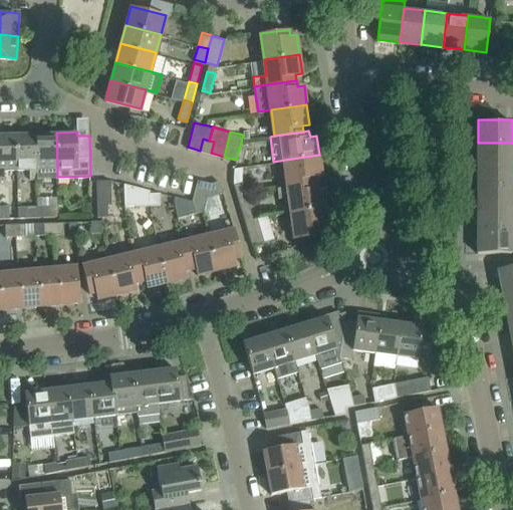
[(36,133),(16,134),(17,168),(29,168),(30,177),(37,177),(36,133)]
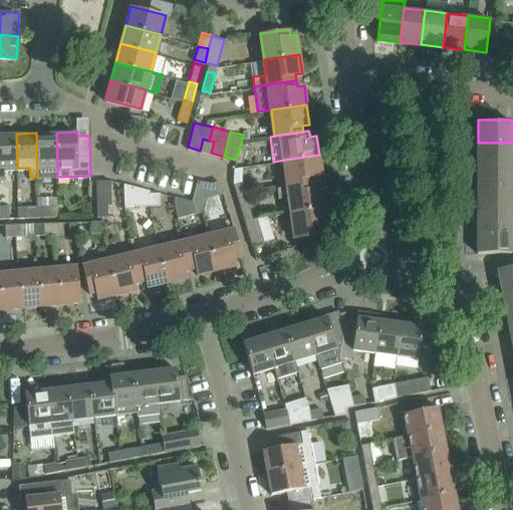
[(56,133),(36,133),(37,177),(46,177),(45,167),(57,167),(56,133)]
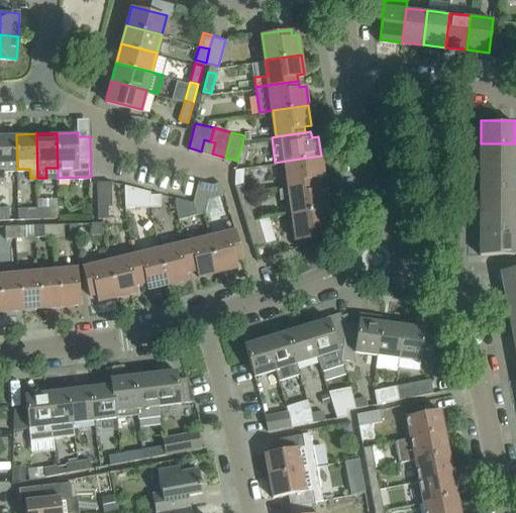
[(16,134),(0,134),(0,178),(5,178),(5,170),(17,169),(16,134)]
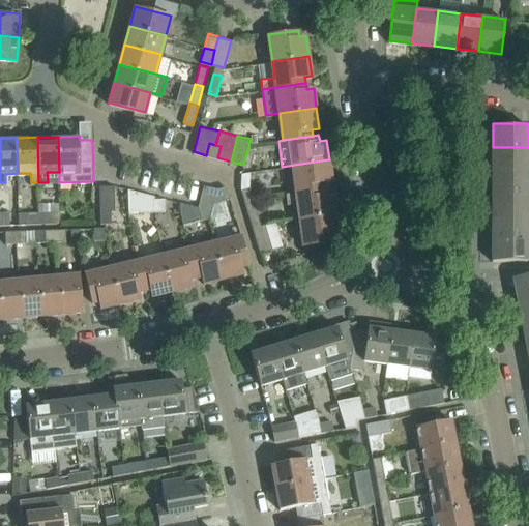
[(206,155),(217,157),(221,146),(215,145),(209,143),(206,155)]
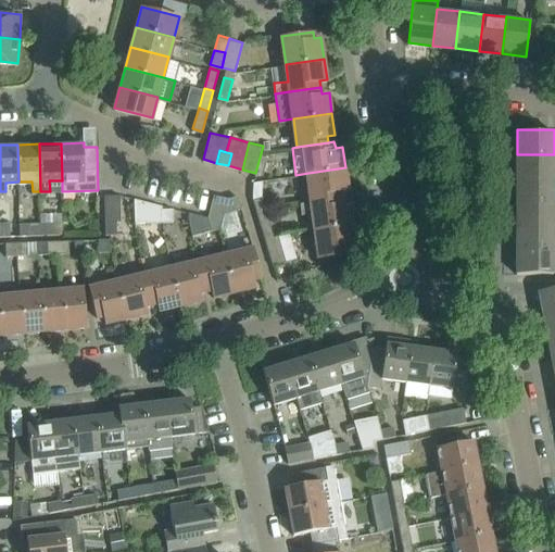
[(517,154),(517,177),(554,178),(554,154),(517,154)]
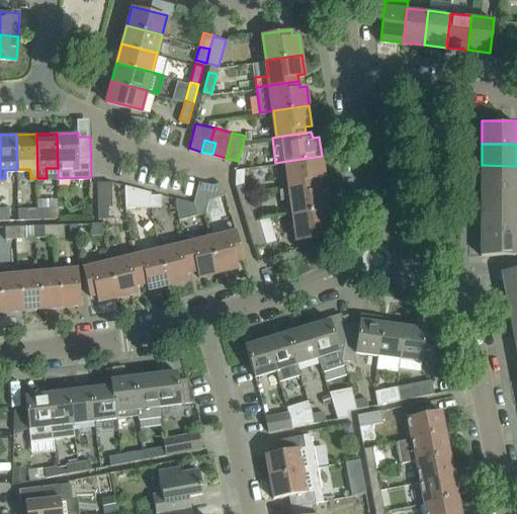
[(242,147),(238,161),(246,163),(250,149),(242,147)]
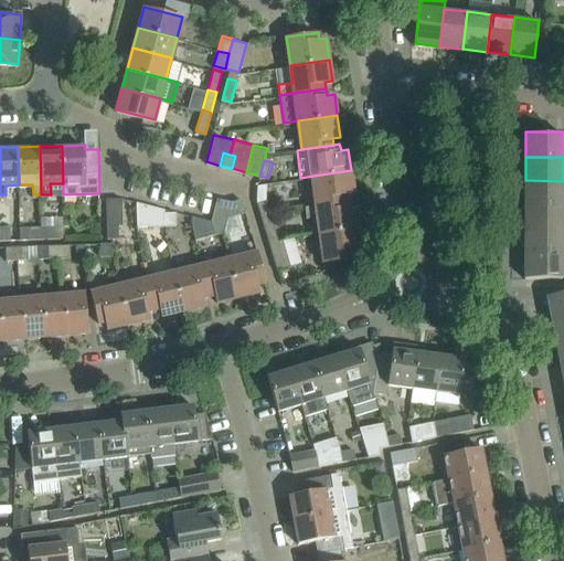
[(314,176),(317,204),(348,200),(347,193),(354,192),(351,170),(314,176)]
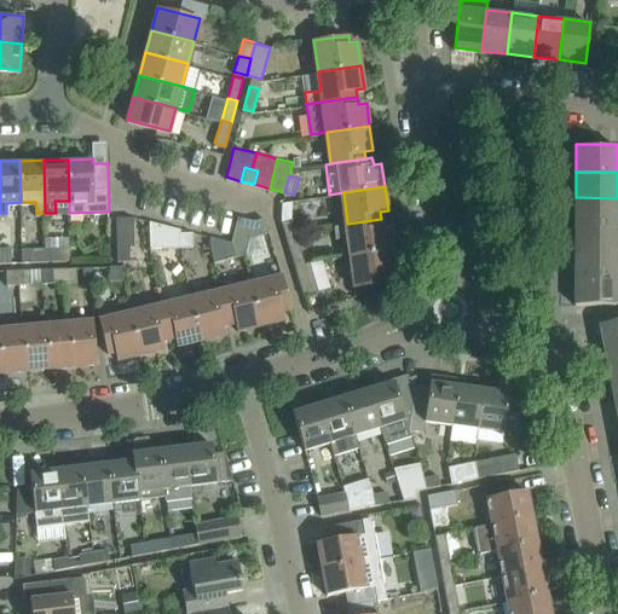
[(576,197),(576,224),(617,224),(617,198),(576,197)]
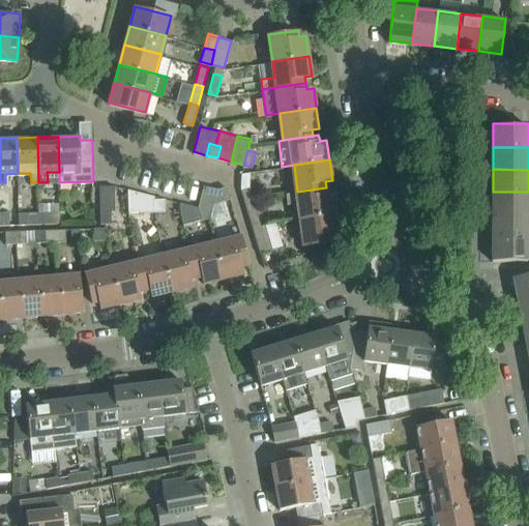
[(111,210),(115,210),(114,184),(99,184),(100,222),(112,222),(111,210)]
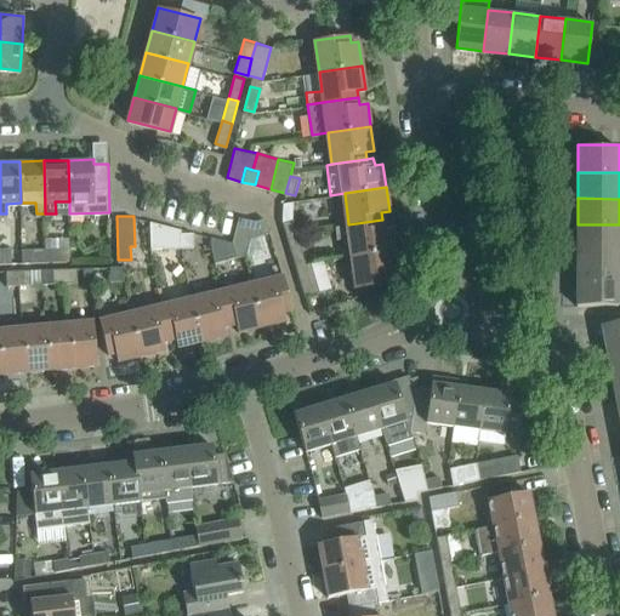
[(239,216),(233,241),(237,256),(245,254),(249,238),(269,232),(266,216),(256,220),(239,216)]
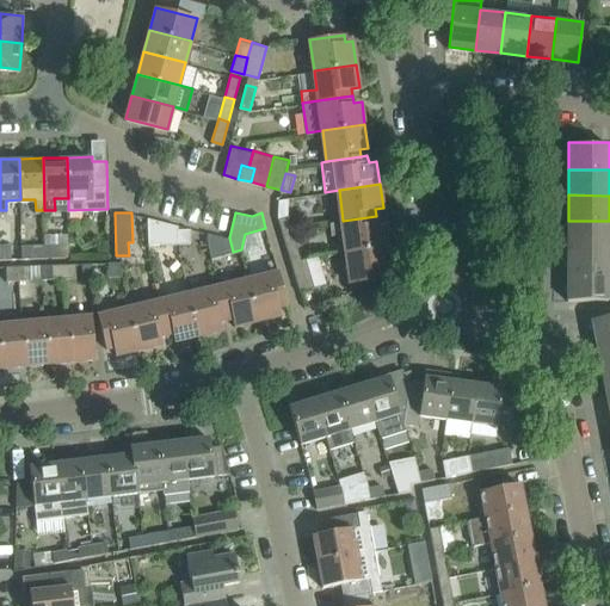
[(278,217),(284,239),(295,236),(288,215),(278,217)]
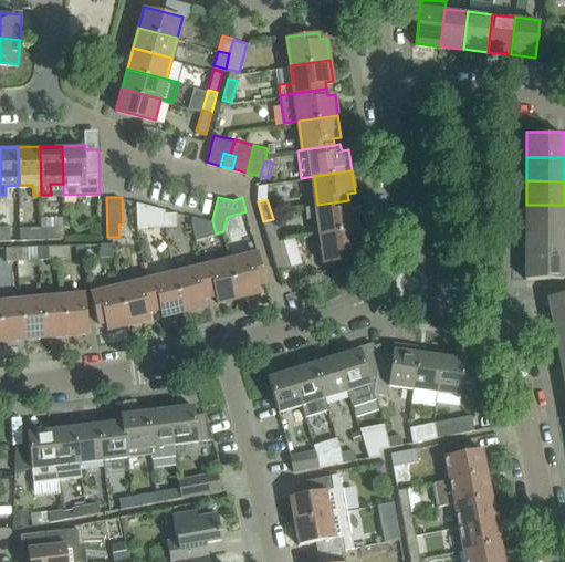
[(318,216),(321,232),(359,227),(356,206),(348,207),(348,200),(317,205),(307,206),(309,218),(318,216)]
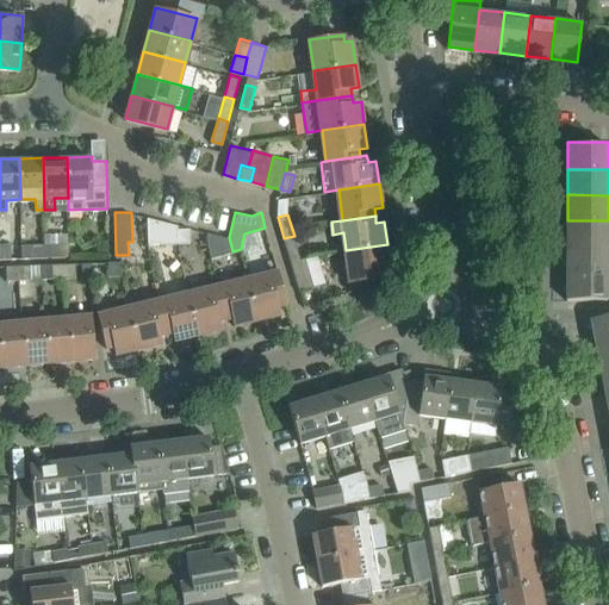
[(179,242),(178,228),(178,224),(148,217),(148,243),(179,242)]
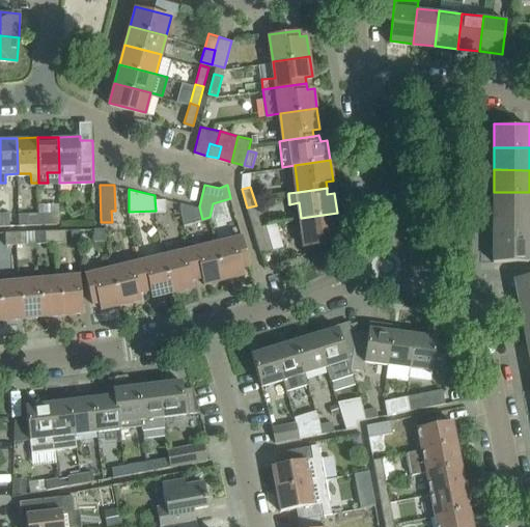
[(494,192),(494,215),(529,215),(529,192),(494,192)]
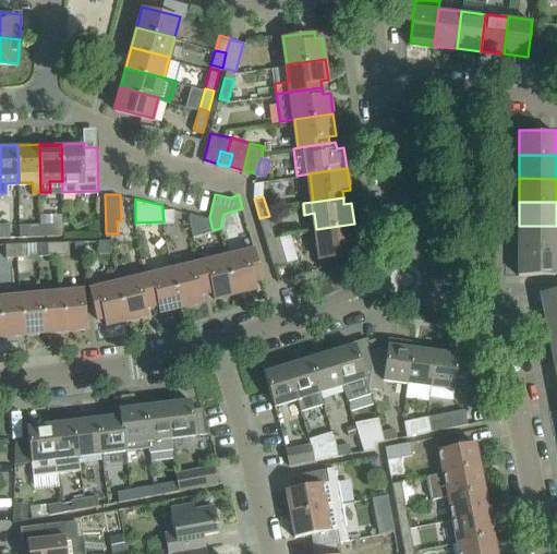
[(174,208),(162,208),(164,221),(174,221),(174,208)]
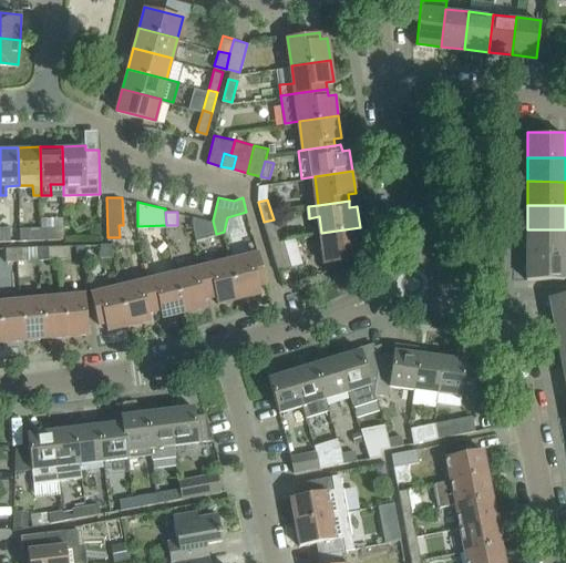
[(213,221),(194,215),(193,225),(196,238),(205,237),(216,234),(213,221)]
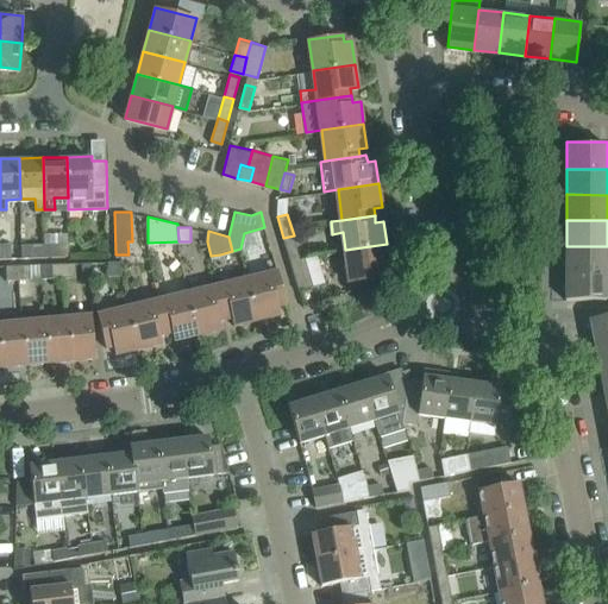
[(283,238),(290,260),(301,257),(294,236),(283,238)]
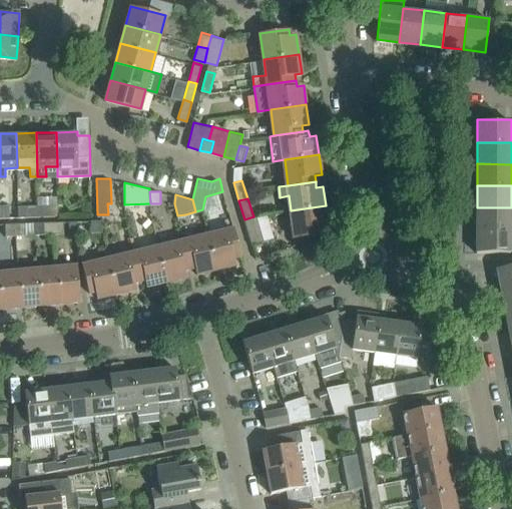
[(9,204),(0,204),(0,216),(9,217),(9,204)]
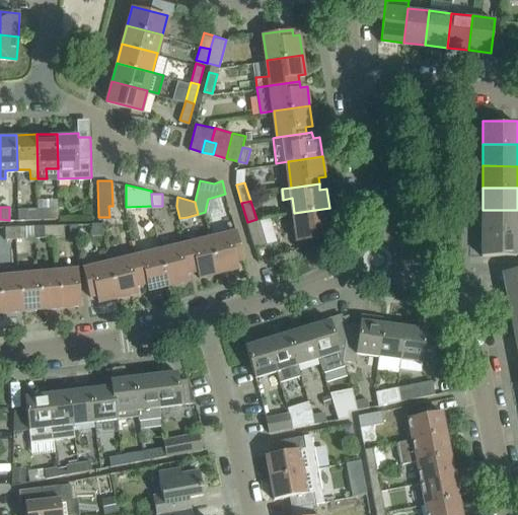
[(58,208),(39,209),(39,219),(58,218),(58,208)]
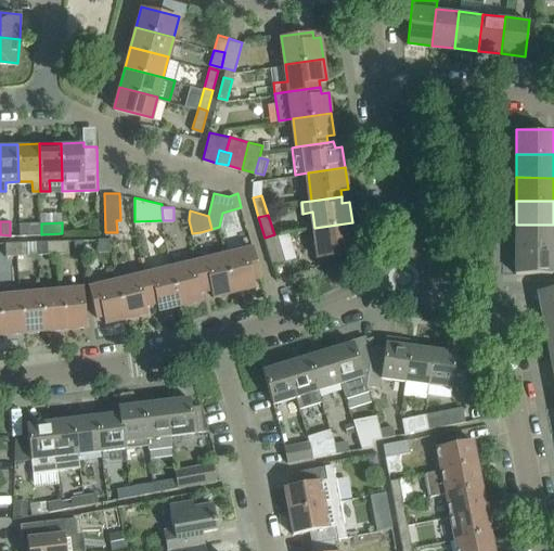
[(352,222),(314,228),(314,234),(318,256),(349,252),(348,245),(356,244),(352,222)]
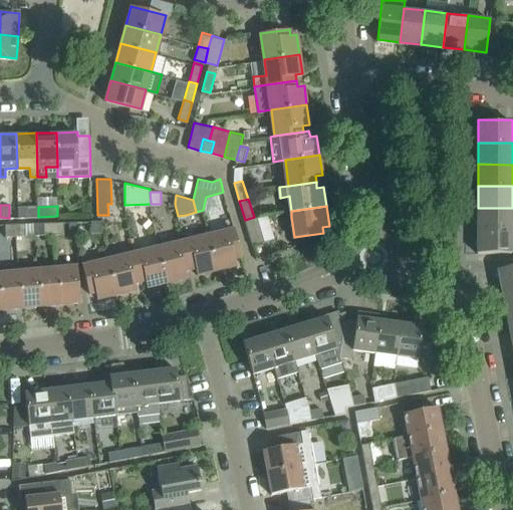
[(38,217),(38,207),(18,208),(19,217),(38,217)]
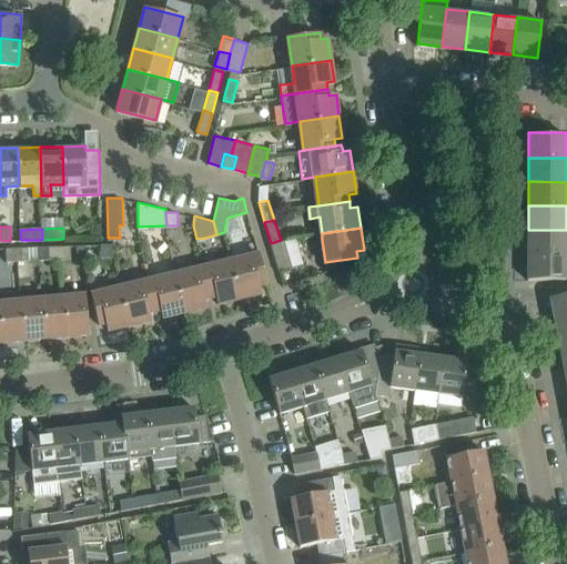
[(528,230),(528,253),(566,253),(566,230),(528,230)]
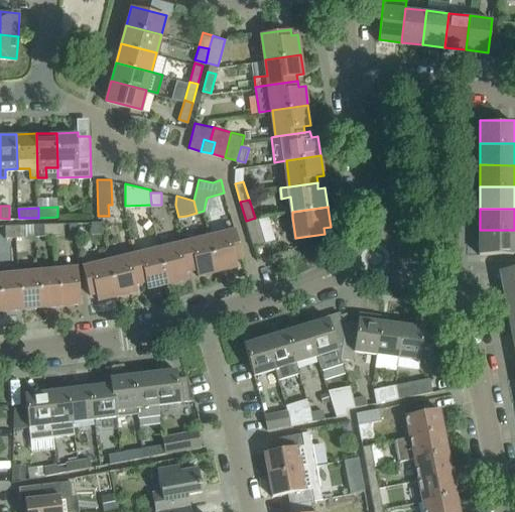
[(255,218),(246,221),(253,245),(265,241),(258,217),(255,218)]
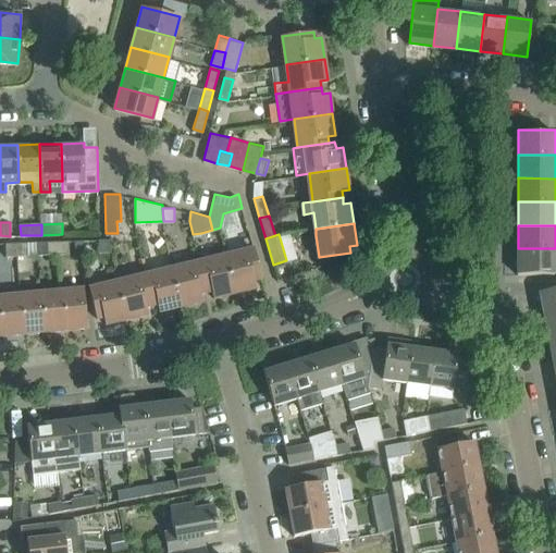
[(99,238),(99,252),(111,252),(111,238),(99,238)]
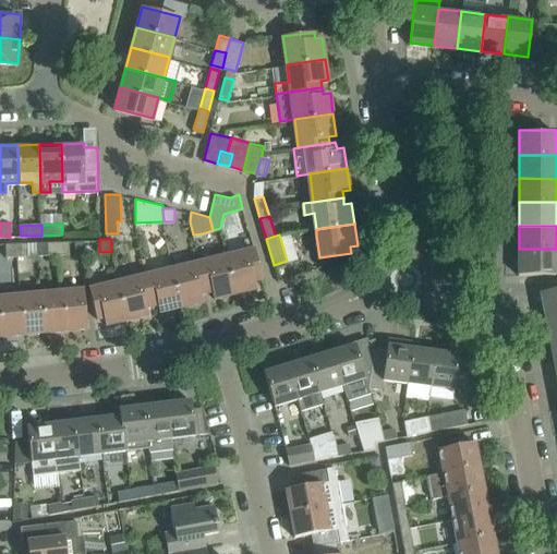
[(59,253),(60,240),(47,241),(48,254),(59,253)]
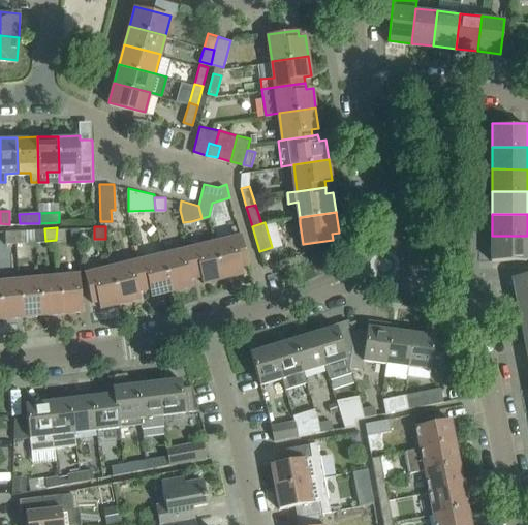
[(66,227),(57,227),(56,240),(66,240),(66,227)]
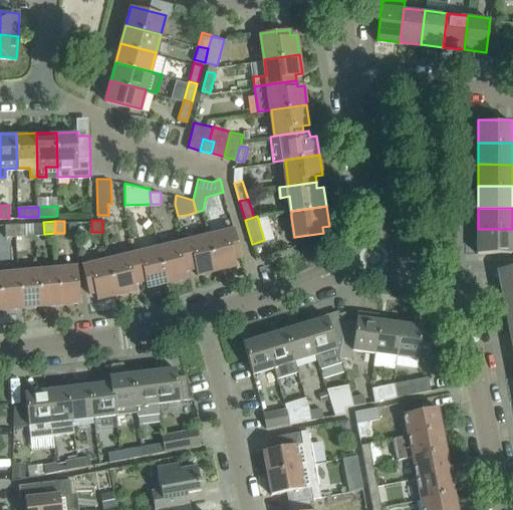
[(16,235),(17,222),(5,223),(6,235),(16,235)]
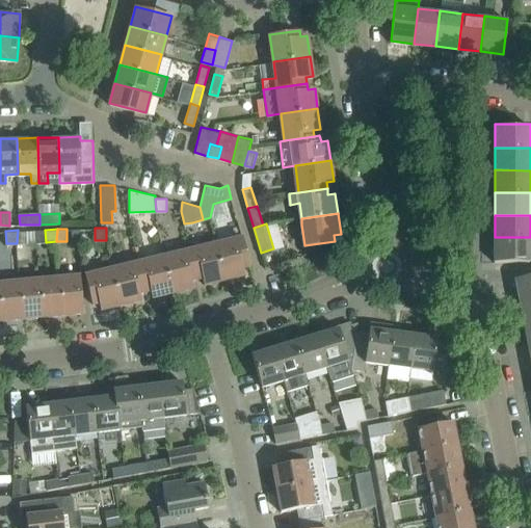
[(27,230),(18,230),(17,243),(27,242),(27,230)]
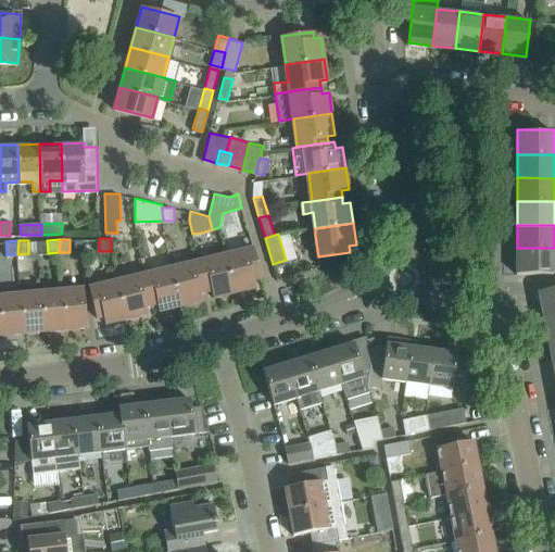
[(253,247),(226,253),(235,291),(255,286),(253,278),(261,277),(253,247)]
